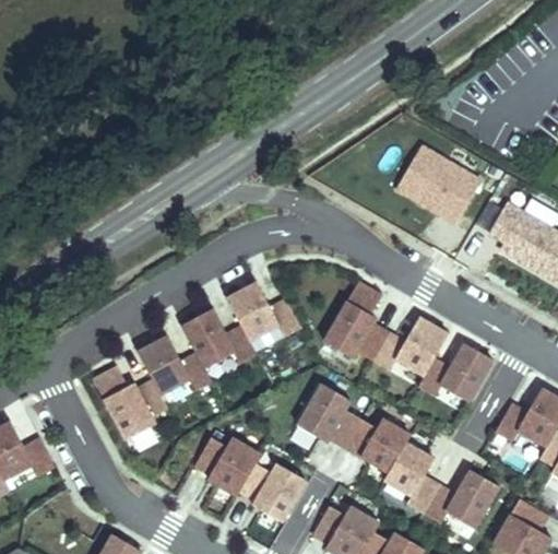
[(483,176),(417,138),(386,186),(455,224),(483,176)]
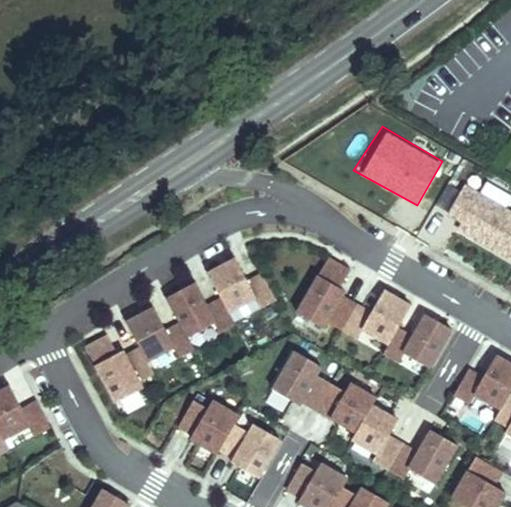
[(510,205),(462,178),(444,208),(463,232),(510,259),(510,205)]
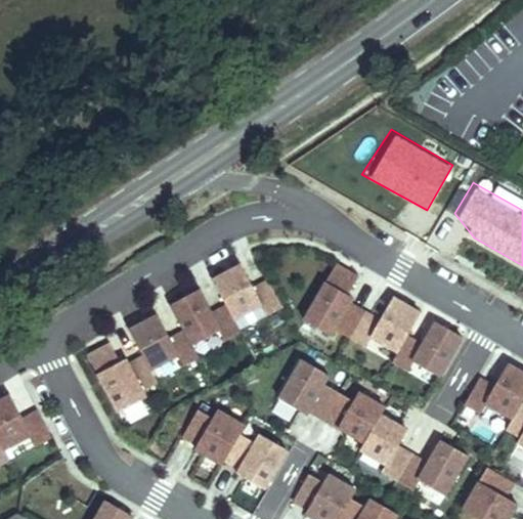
[(281,305),(267,277),(252,286),(240,262),(233,266),(212,277),(226,303),(233,317),(261,303),(267,313),(281,305)]
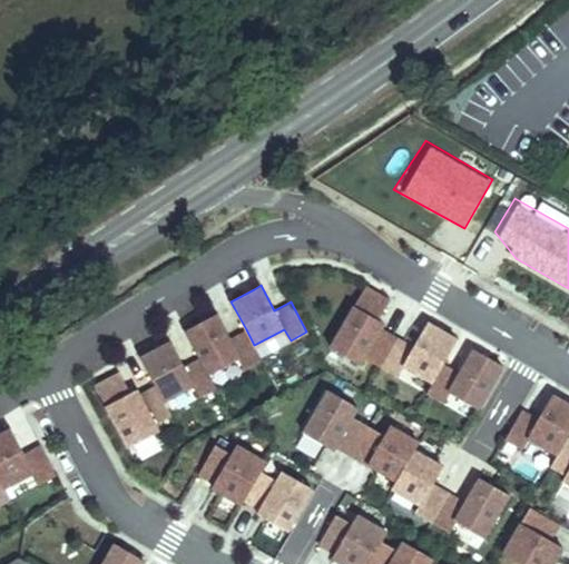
[(363,357),(380,366),(396,337),(381,327),(383,323),(378,318),(380,315),(389,298),(365,285),(330,346),(360,364),(363,357)]
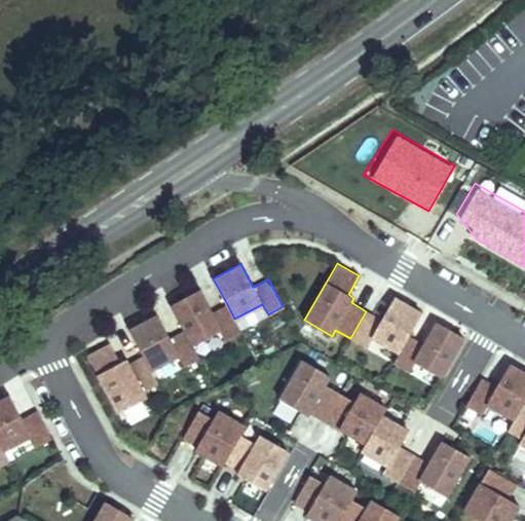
[(241,331),(234,319),(227,304),(212,312),(199,289),(192,292),(171,303),(185,329),(192,344),(221,329),(226,339),(241,331)]
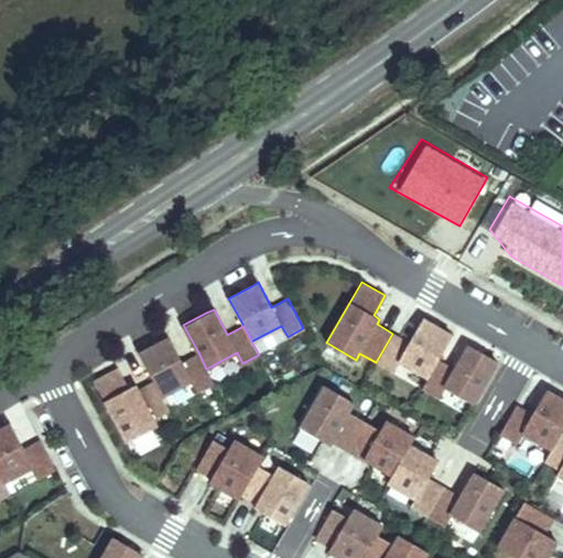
[(426,378),(437,359),(452,335),(431,323),(423,317),(408,342),(392,334),(376,362),(391,371),(398,360),(426,378)]
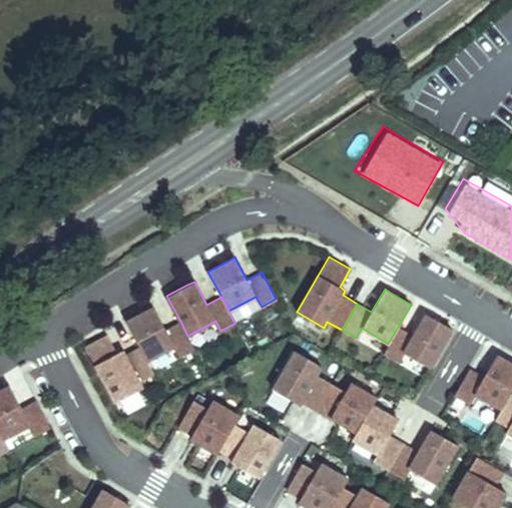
[(147,309),(126,320),(139,344),(148,361),(175,347),(180,357),(194,349),(187,336),(180,321),(167,328),(163,326),(153,306),(147,309)]
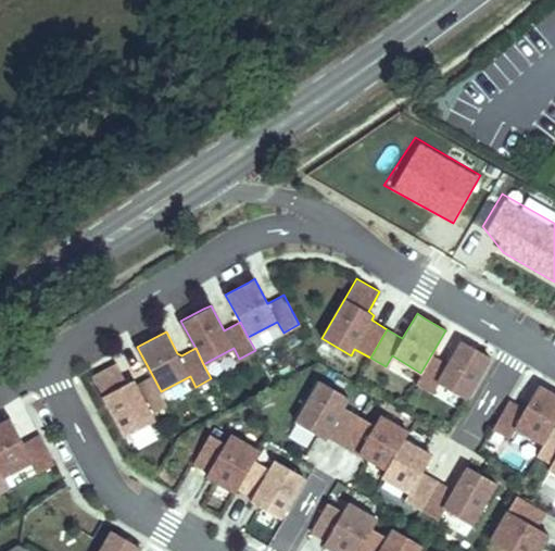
[(465,399),(490,357),(476,348),(461,339),(446,364),(431,354),(420,373),(414,384),(431,393),(438,383),(465,399)]
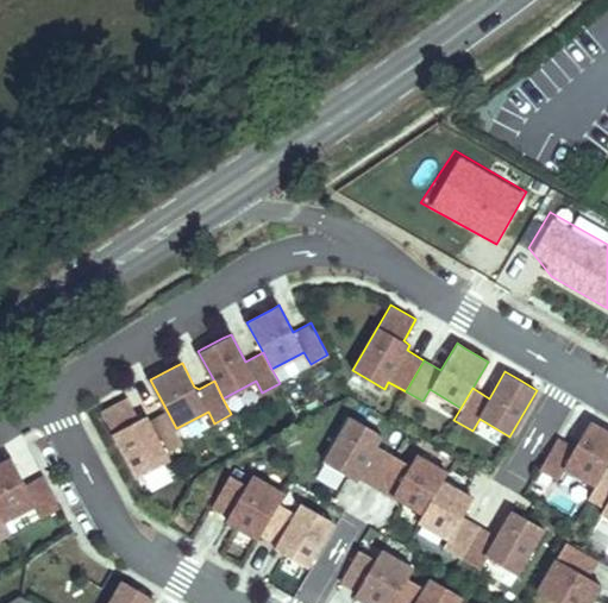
[(182,441),(176,428),(165,408),(148,418),(145,412),(138,415),(136,413),(126,394),(100,408),(136,473),(168,457),(164,451),(182,441)]
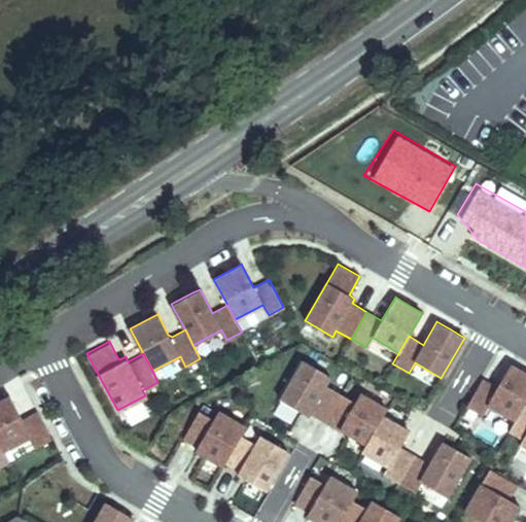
[(324,422),(340,395),(325,386),(330,378),(303,361),(280,402),(303,415),(307,418),(310,414),(324,422)]
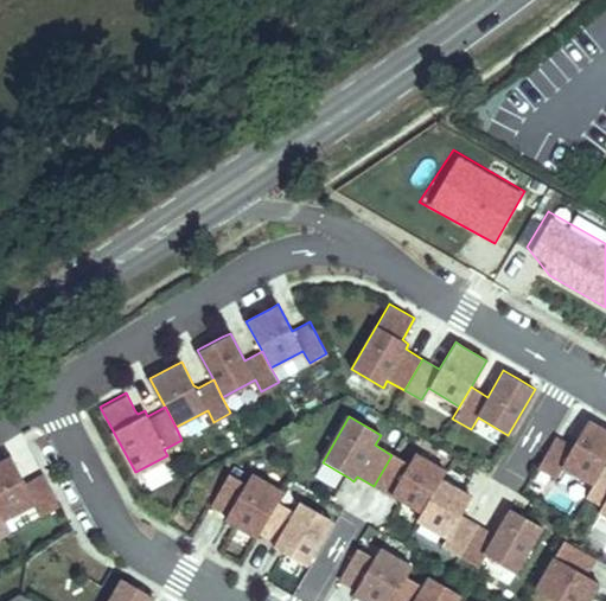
[(565,462),(595,480),(605,462),(605,424),(601,423),(591,416),(575,443),(557,433),(540,465),(556,474),(565,462)]
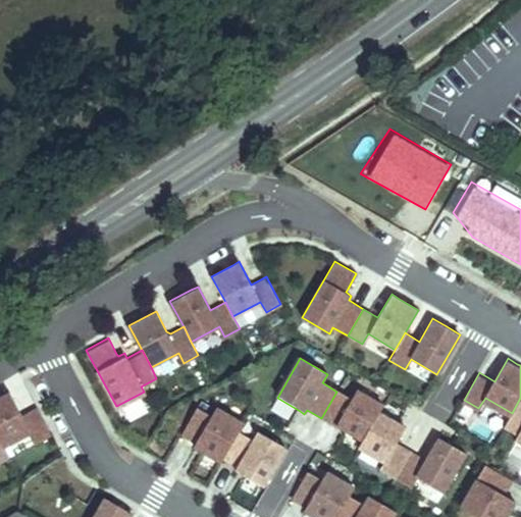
[(52,434),(37,407),(22,415),(9,392),(0,396),(0,440),(3,447),(32,432),(37,443),(52,434)]
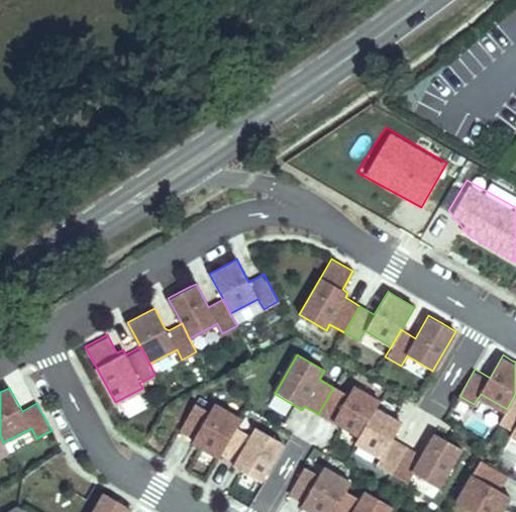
[(358,437),(375,409),(379,402),(353,388),(348,396),(333,388),(318,414),(334,424),(358,437)]
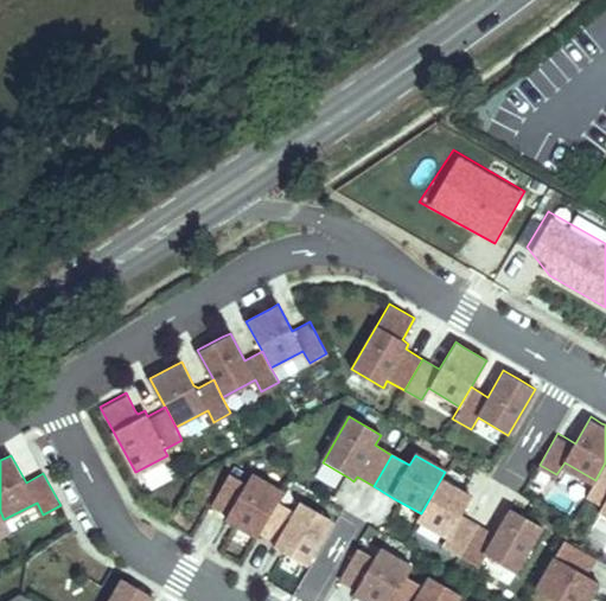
[(605,462),(595,480),(588,493),(605,504),(601,510),(605,511),(605,462)]
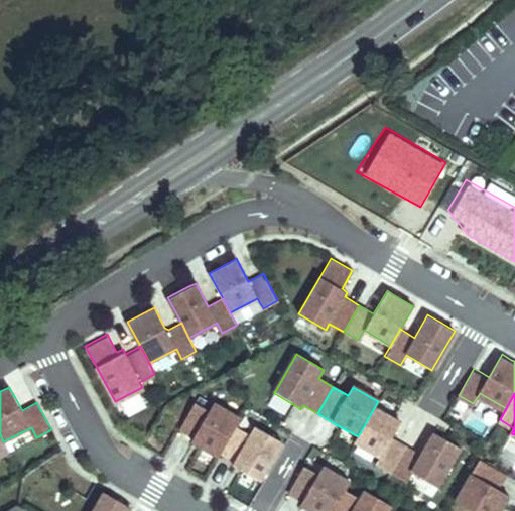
[(235,428),(241,419),(215,404),(209,413),(195,404),(179,429),(195,438),(192,441),(196,443),(219,458),(221,454),(235,428)]
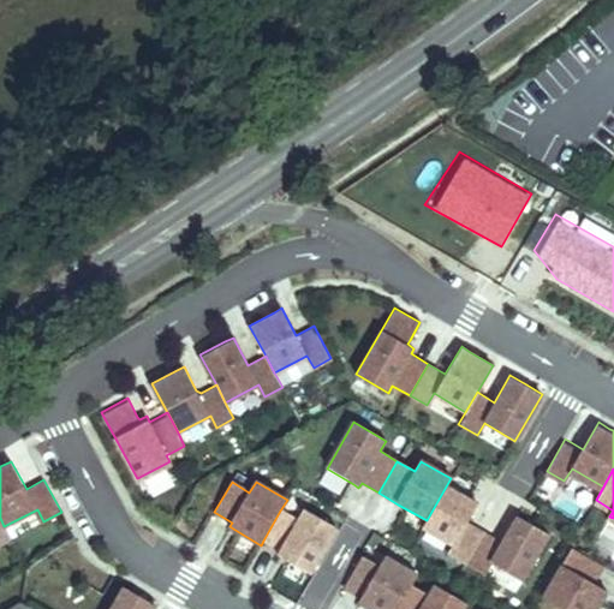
[(465,565),(484,532),(468,523),(477,505),(469,500),(446,487),(427,520),(422,529),(453,547),(448,555),(465,565)]
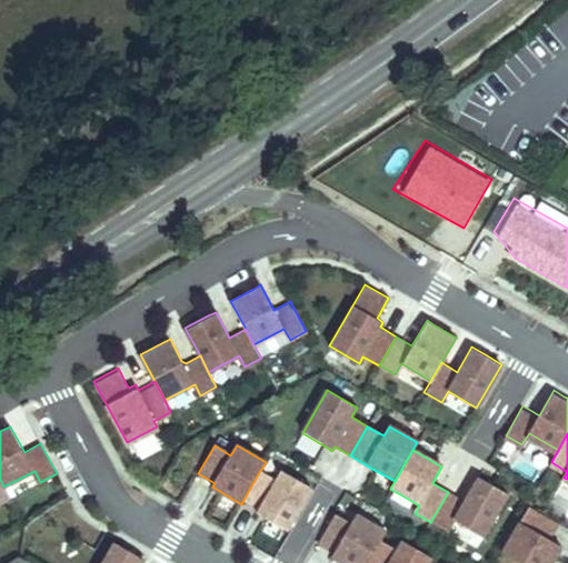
[(287,531),(311,489),(282,472),(277,482),(259,472),(243,500),(259,509),(257,513),(259,514),(287,531)]
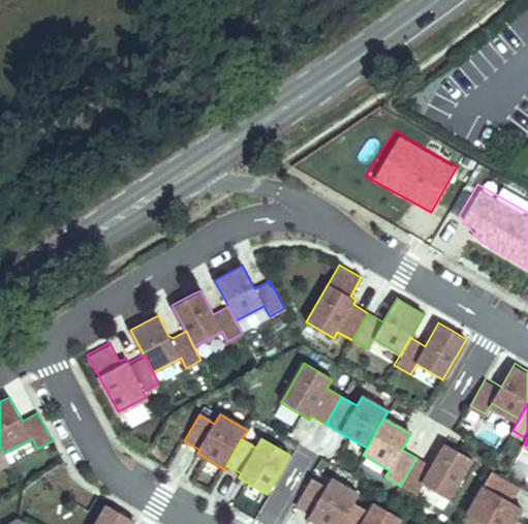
[(447,500),(471,460),(451,448),(444,444),(431,467),(416,458),(400,486),(415,494),(421,485),(447,500)]
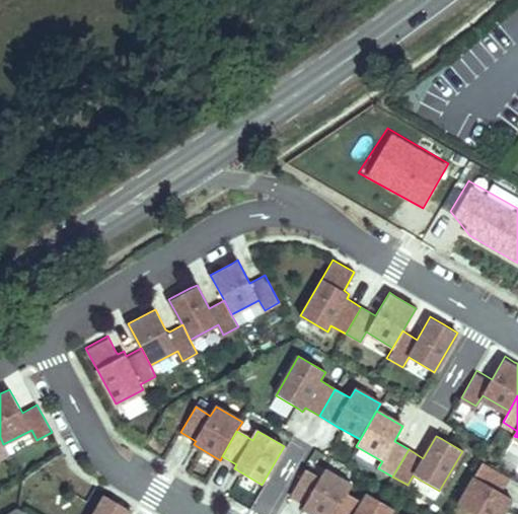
[(3,444),(0,437),(0,458),(9,454),(3,444)]
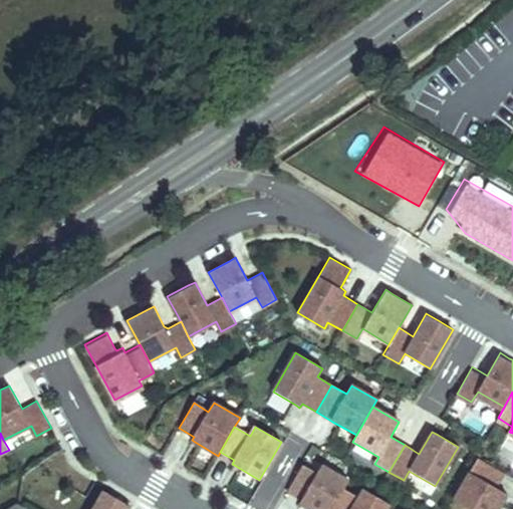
[(465,508),(502,508),(508,498),(496,491),(498,487),(505,477),(480,462),(456,503),(465,508)]
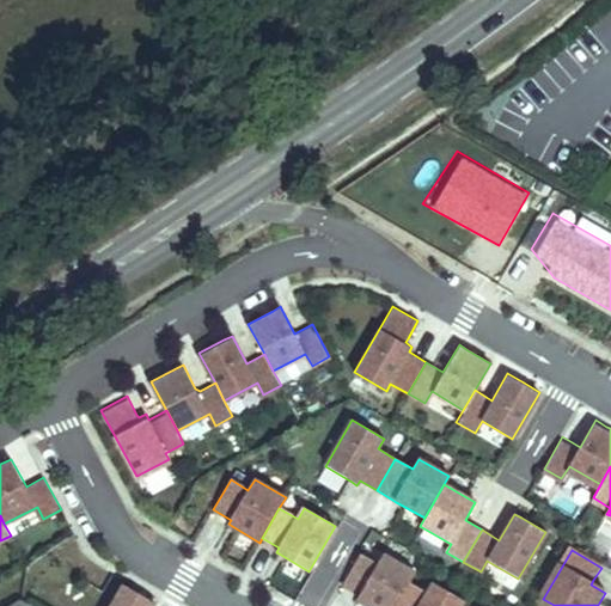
[(396,605),(408,586),(414,575),(383,557),(377,568),(360,557),(342,589),(359,599),(356,604),(360,605),(361,605),(396,605)]
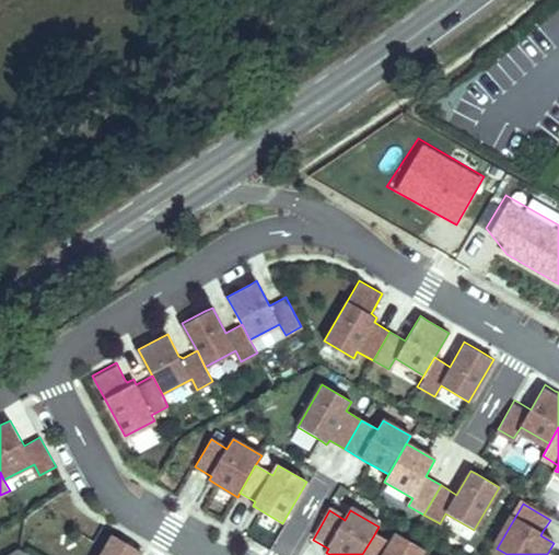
[(138,554),(141,552),(130,545),(112,535),(100,554),(138,554)]
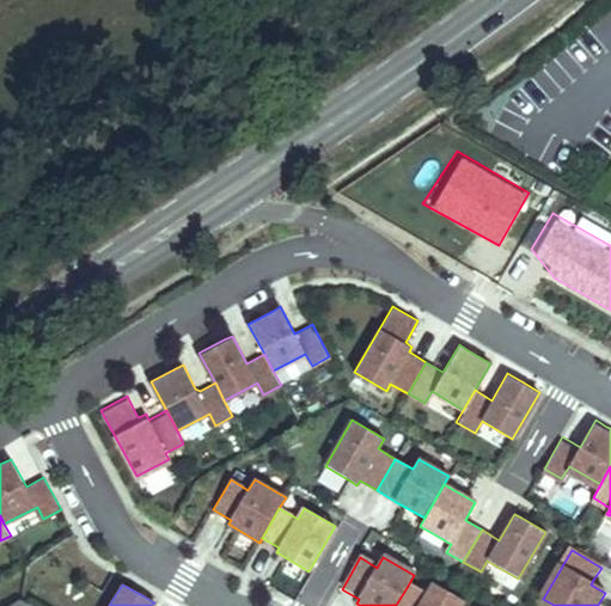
[(460,605),(463,603),(433,586),(427,595),(408,586),(396,605),(460,605)]
